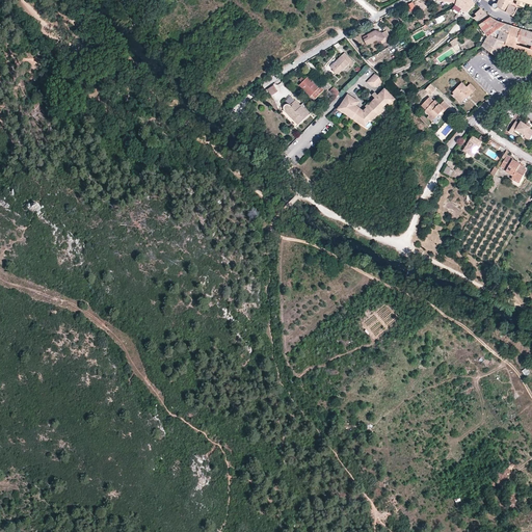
[(468,12),(476,4),(471,0),(457,0),(456,4),(461,8),(468,12)]
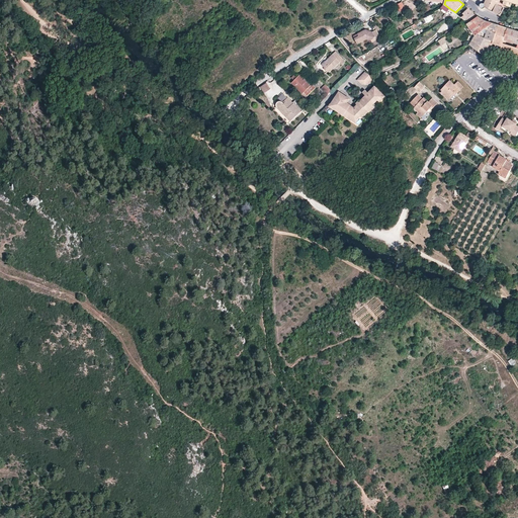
[(493,11),(501,16),(504,8),(503,7),(497,5),(498,0),(486,0),(485,4),(484,3),(483,3),(482,3),(482,4),(481,4),(481,5),(481,6),(481,7),(482,8),(483,9),(484,9),(484,8),(485,8),(486,7),(493,11)]
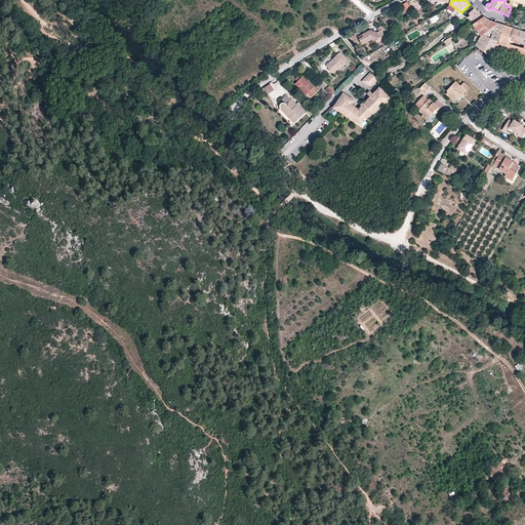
[(402,5),(406,11),(411,9),(407,2),(402,5)]
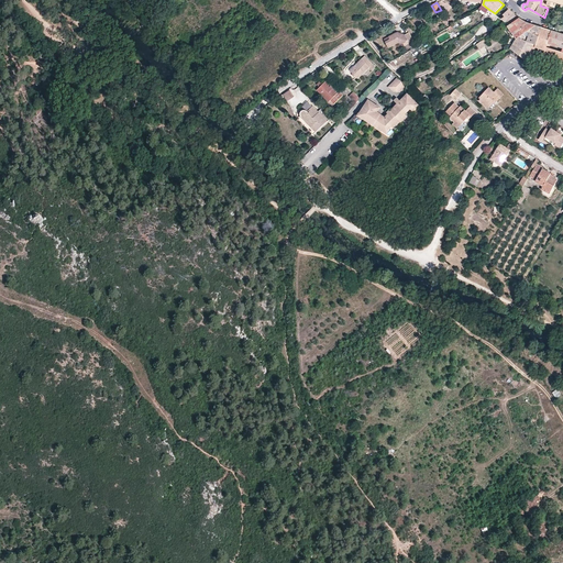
[(429,4),(422,9),(423,11),(429,8),(432,14),(435,12),(431,6),(431,4),(429,4)]
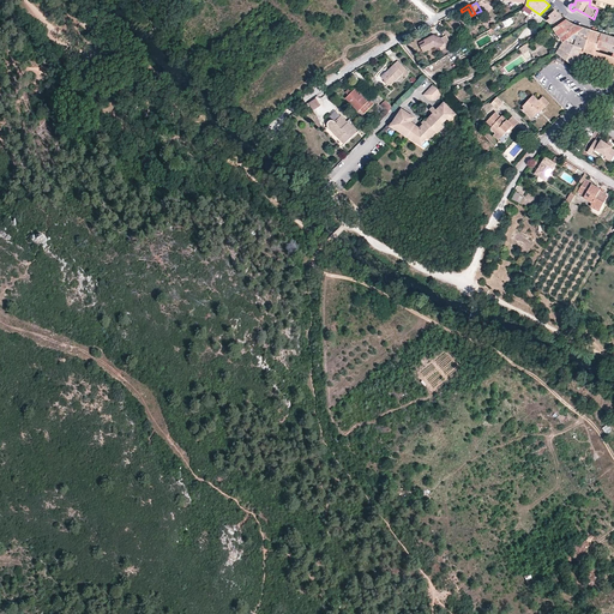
[(551,24),(561,16),(555,10),(546,19),(551,24)]
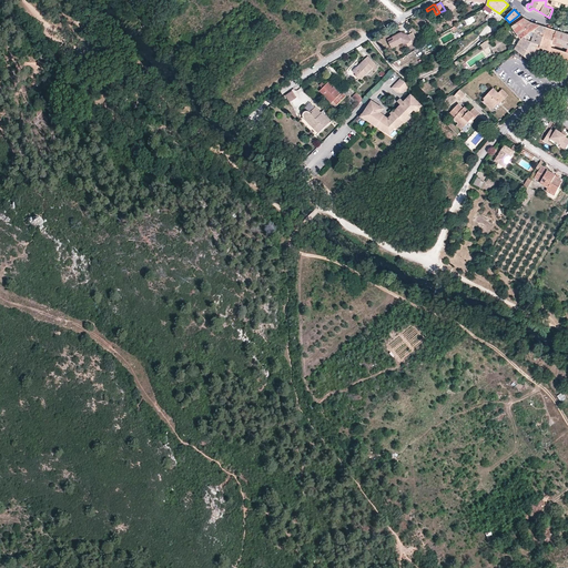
[(527,20),(519,14),(509,22),(511,27),(516,32),(520,38),(521,40),(524,38),(529,34),(535,30),(538,28),(540,26),(536,24),(531,23),(527,20)]
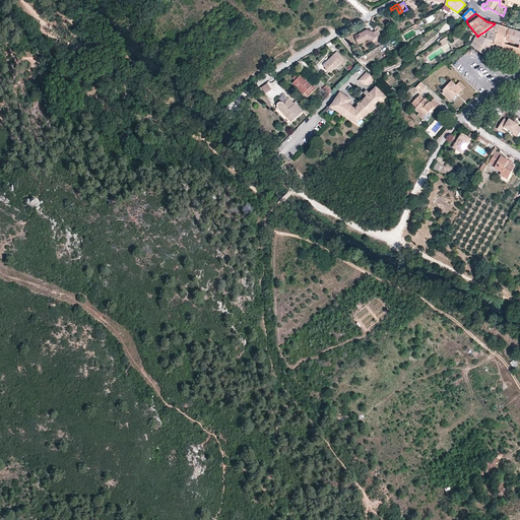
[(432,14),(424,19),(421,21),(424,25),(435,19),(432,14)]
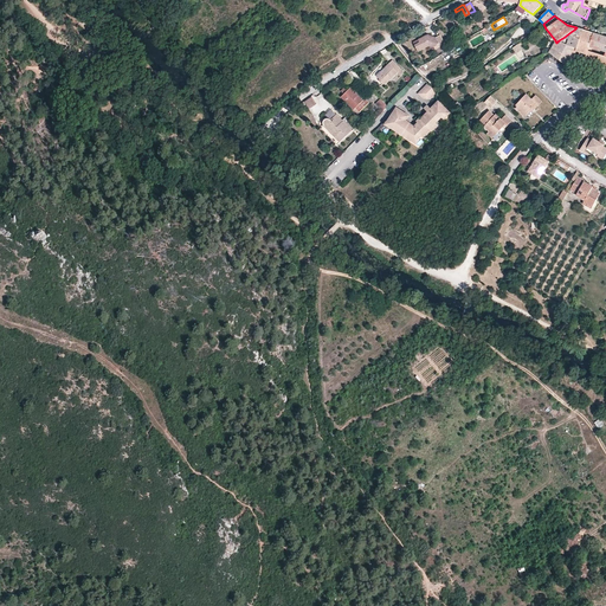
[(582,30),(577,27),(574,30),(571,32),(565,37),(559,40),(577,50),(579,43),(582,30)]
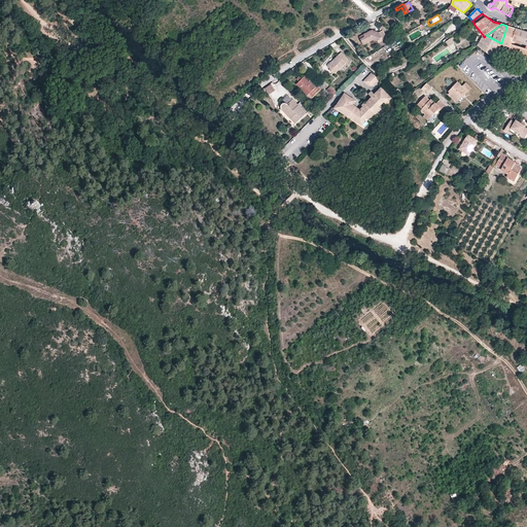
[(482,38),(484,37),(483,35),(479,30),(475,25),(473,26),(476,30),(479,34),(482,38)]
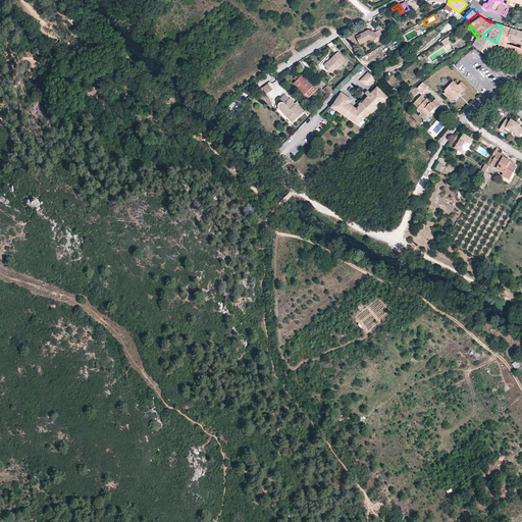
[(473,45),(478,49),(487,55),(490,57),(491,58),(491,57),(497,44),(506,47),(505,50),(514,53),(521,55),(521,48),(507,44),(508,40),(512,29),(502,25),(499,37),(497,43),(481,35),(479,37),(477,38),(473,45)]
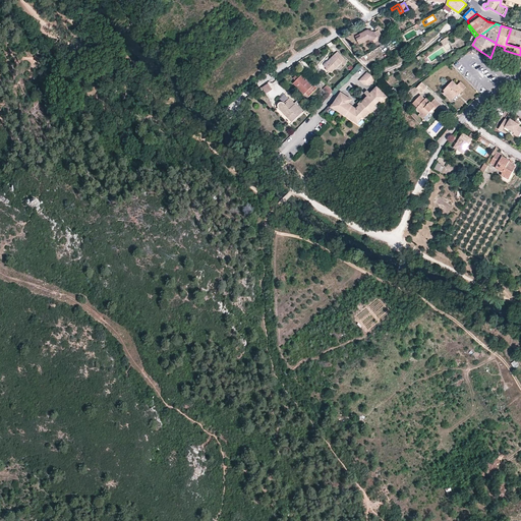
[(520,32),(511,29),(507,40),(520,44),(520,32)]
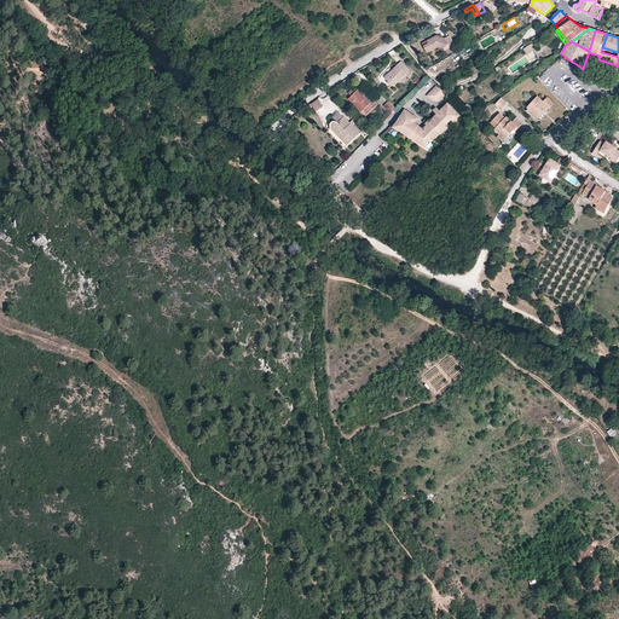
[(428,44),(423,46),(427,52),(438,46),(443,47),(449,45),(450,47),(453,45),(449,36),(445,39),(437,35),(427,40),(428,44)]
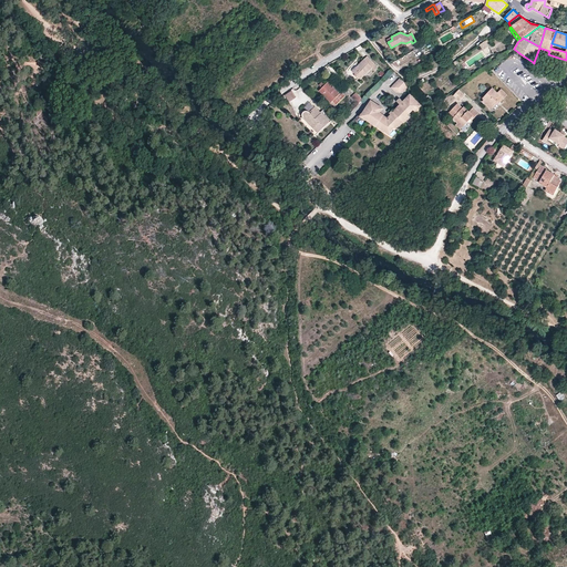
[(375,70),(378,66),(368,55),(352,71),(361,80),(372,68),(375,70)]
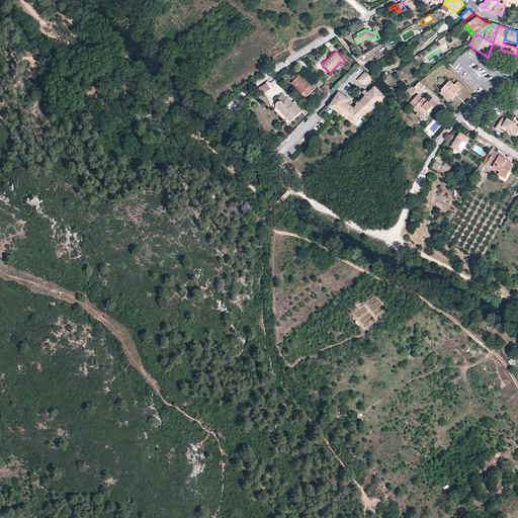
[(367,83),(372,78),(369,75),(365,71),(364,71),(357,78),(362,83),(367,83)]
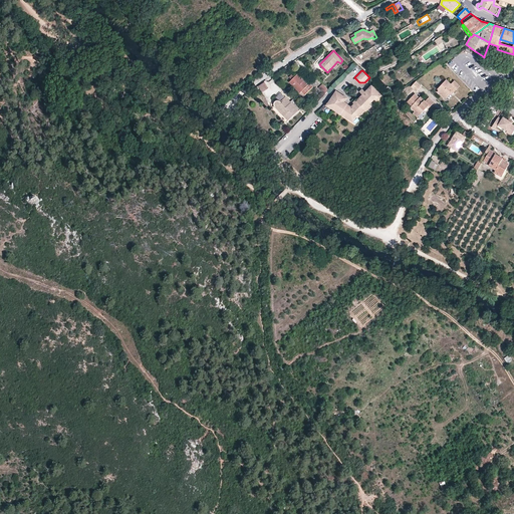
[(306,94),(313,87),(299,73),(290,82),(301,92),(302,91),(306,94)]
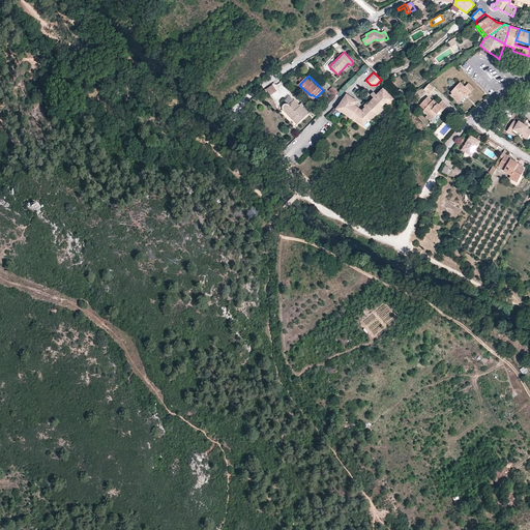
[(451,92),(452,93),(461,100),(466,94),(467,96),(474,88),(468,84),(465,87),(460,82),(451,92)]
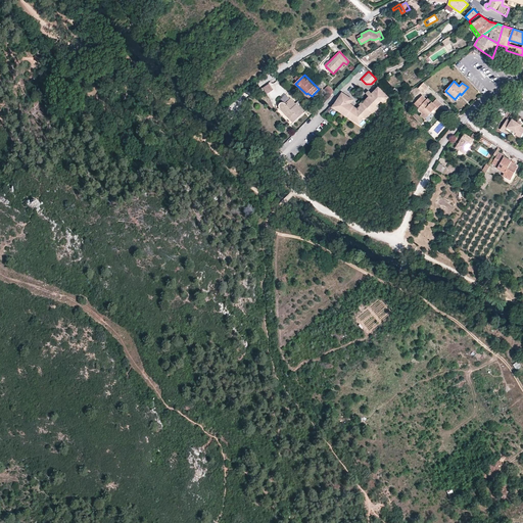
[(429,88),(423,83),(418,88),(424,93),(429,88)]
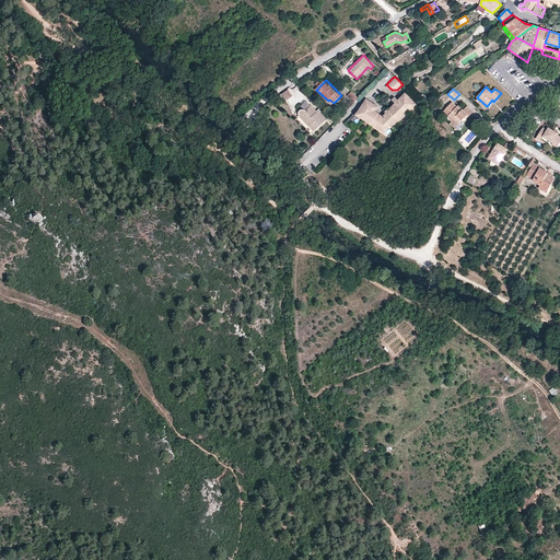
[(287,102),(293,96),(289,90),(281,95),(287,102)]
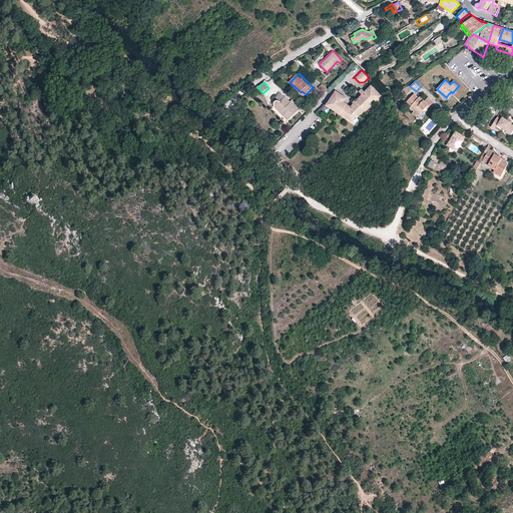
[(380,96),(382,93),(372,83),(365,90),(363,87),(359,91),(362,93),(357,100),(356,99),(354,101),(355,102),(352,105),(349,103),(346,101),(348,97),(336,90),(327,104),(349,119),(350,118),(352,120),(355,117),(359,114),(359,115),(362,112),(363,112),(366,109),(367,110),(369,107),(370,107),(372,105),(370,102),(375,98),(377,100),(380,96)]
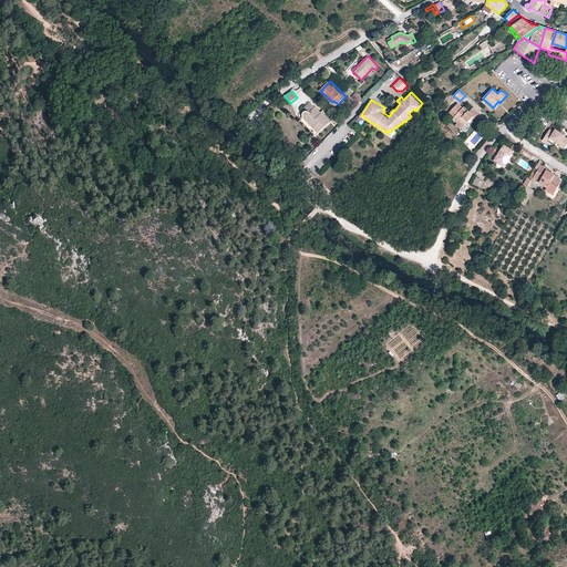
[(359,103),(362,99),(357,93),(352,98),(359,103)]
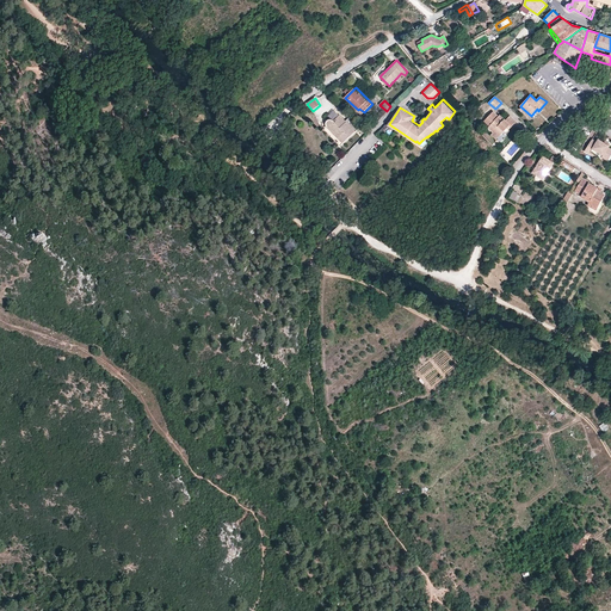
[(461,103),(457,106),(464,113),(468,110),(461,103)]
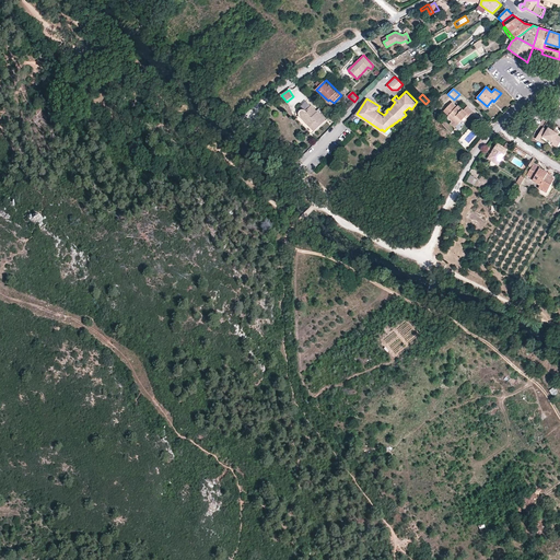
[(485,108),(487,106),(478,98),(476,101),(485,108)]
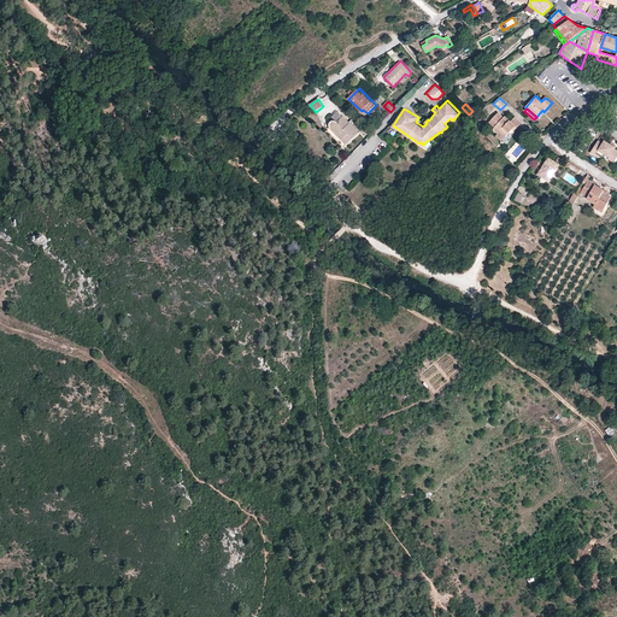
[(489,122),(495,129),(505,137),(509,134),(510,135),(517,128),(513,124),(517,119),(515,117),(510,122),(505,117),(503,118),(498,112),(489,122)]
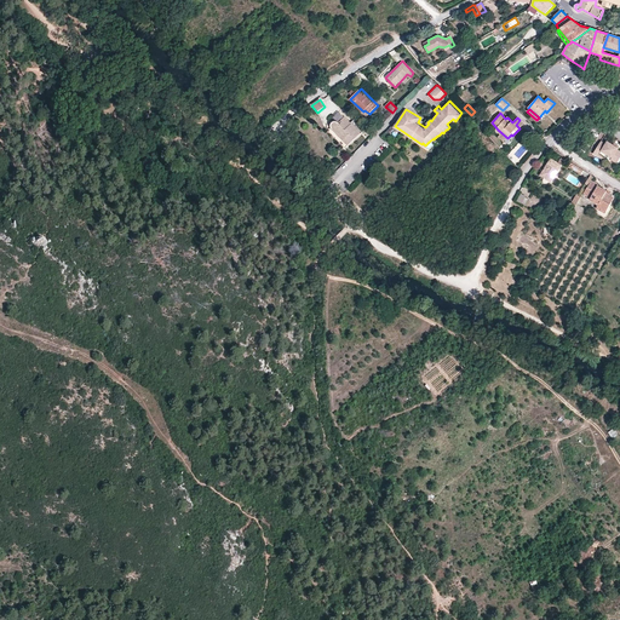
[(349,145),(365,130),(355,120),(350,124),(345,118),(339,122),(338,122),(336,121),(334,122),(333,122),(332,124),(331,125),(331,127),(349,145)]
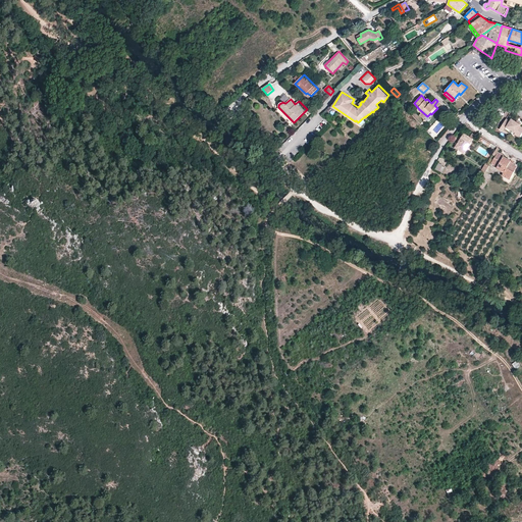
[(424,119),(427,116),(419,109),(418,110),(421,113),(419,114),(424,119)]
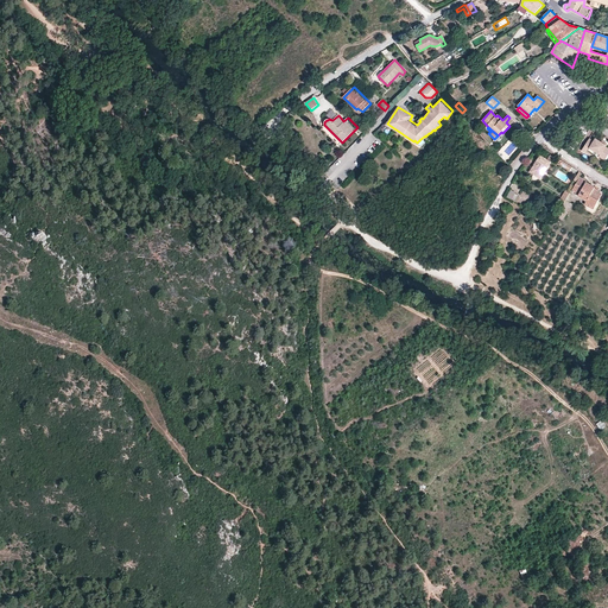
[(595,141),(590,138),(582,151),(587,153),(588,152),(593,156),(595,152),(606,158),(607,154),(607,147),(606,146),(607,145),(602,143),(596,139),(595,141)]
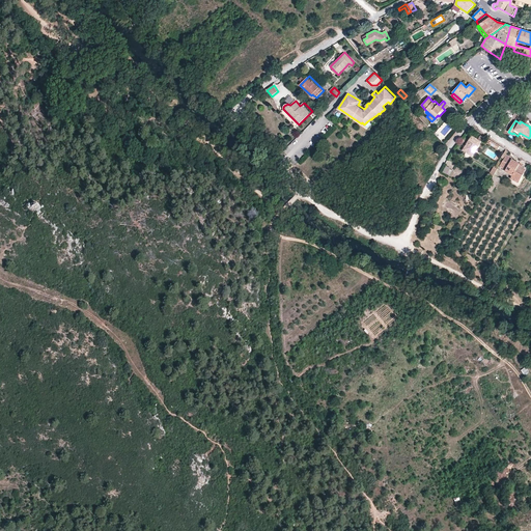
[(477,139),(472,136),(463,149),(472,156),(481,141),(477,139)]
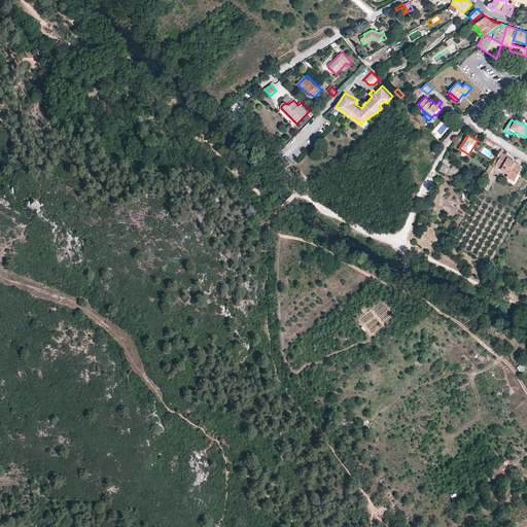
[(496,145),(485,138),(483,142),(494,148),(496,145)]
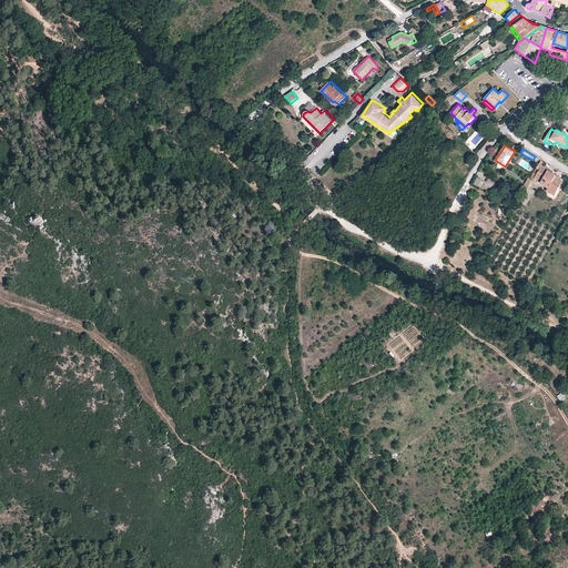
[(548,170),(541,165),(539,170),(535,178),(541,182),(540,183),(548,188),(556,193),(563,182),(558,179),(555,176),(556,175),(548,171),(548,170)]
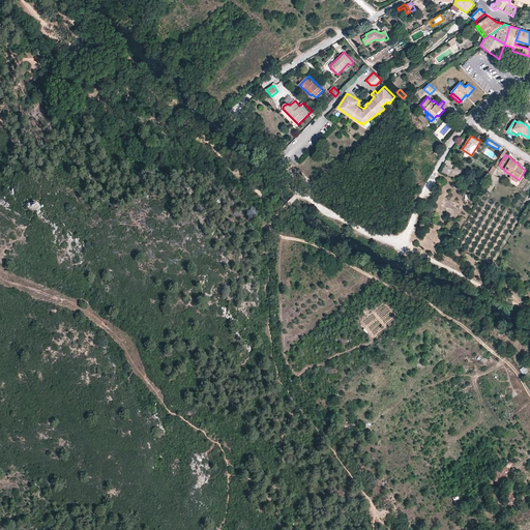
[(445,167),(442,173),(449,176),(452,170),(445,167)]
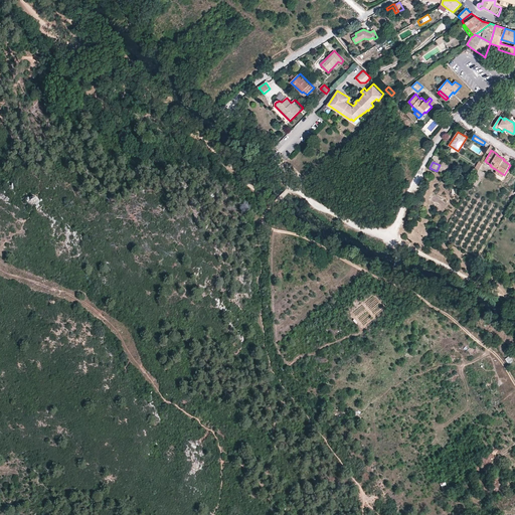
[(479,170),(483,164),(479,162),(476,167),(475,169),(478,172),(479,170)]
